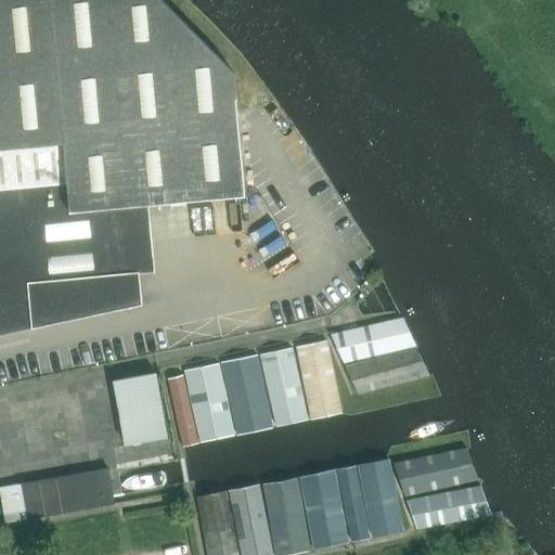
[(0,0),(0,335),(142,305),(139,272),(117,274),(111,208),(245,196),(233,73),(160,0),(0,0)]
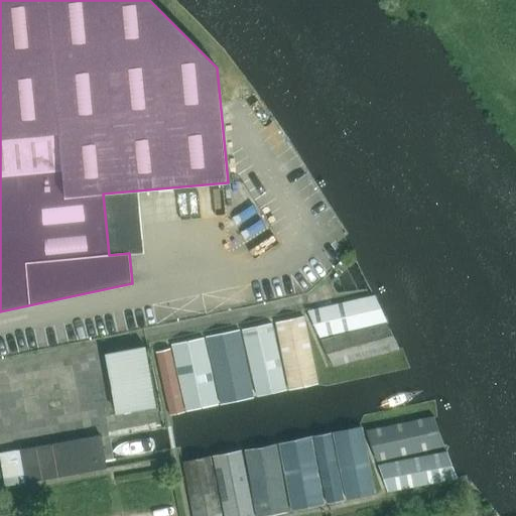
[(373,295),(367,297),(306,311),(318,338),(385,321),(373,295)]
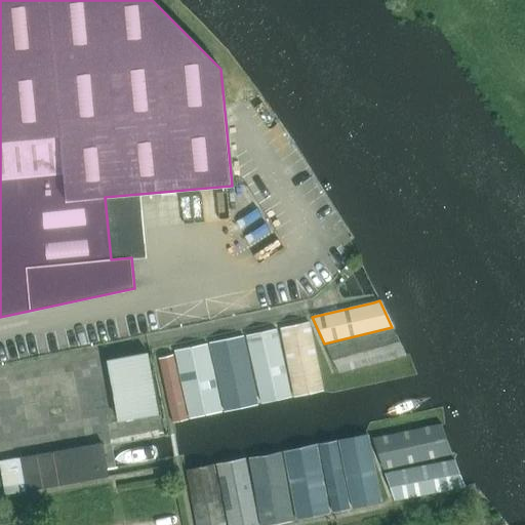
[(309,322),(280,328),(294,397),(323,391),(309,322)]
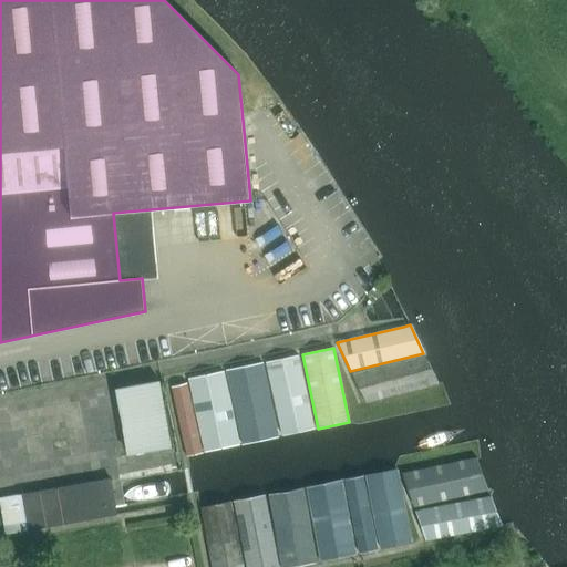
[(299,356),(265,362),(281,436),(316,430),(299,356)]
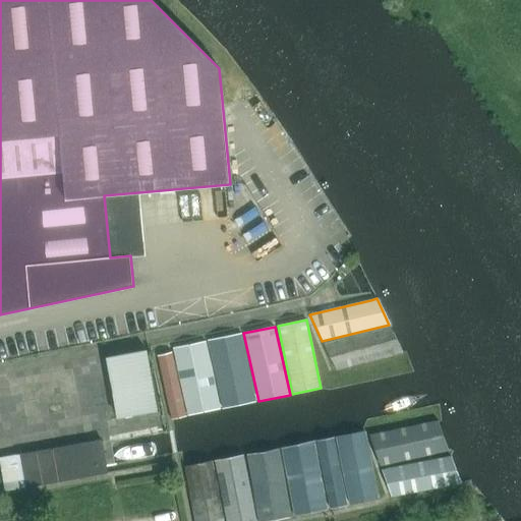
[(325,344),(335,369),(336,370),(403,353),(391,327),(325,344)]
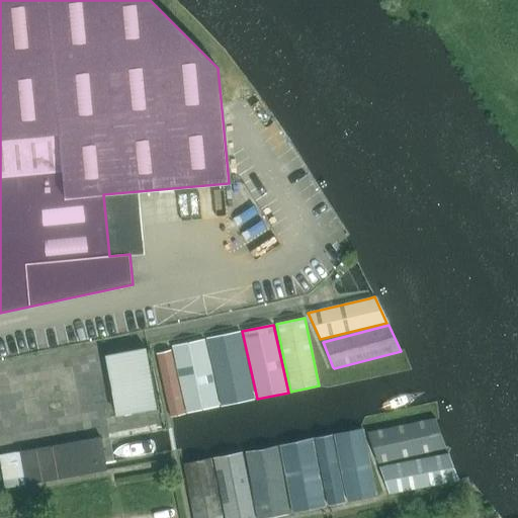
[(239,332),(209,338),(206,339),(209,352),(222,406),(253,400),(239,332)]
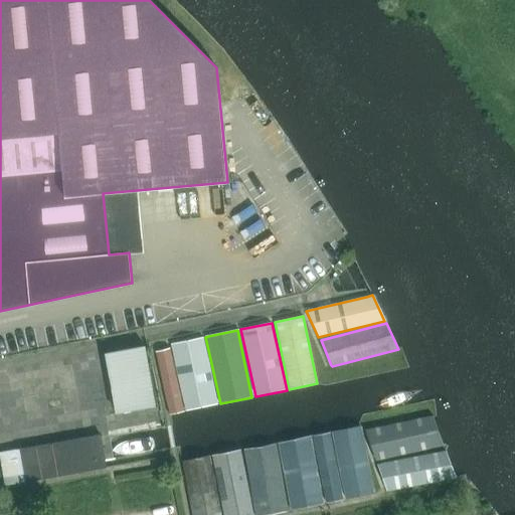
[(185,411),(208,406),(217,404),(208,360),(203,337),(171,344),(185,411)]
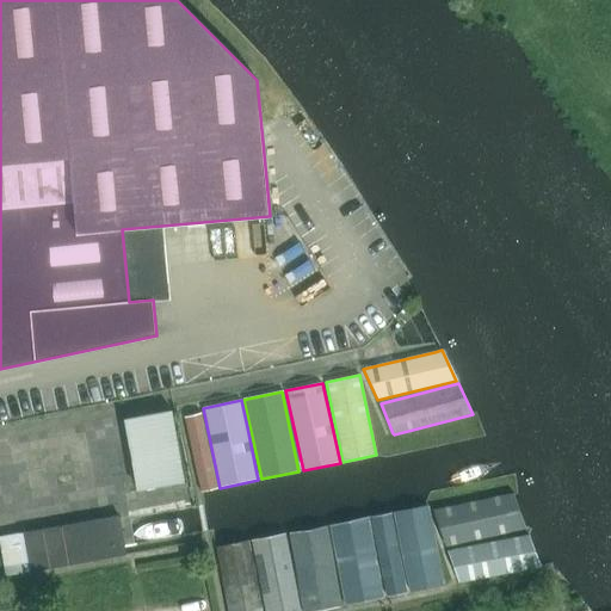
[(172,411),(127,419),(140,491),(185,482),(172,411)]
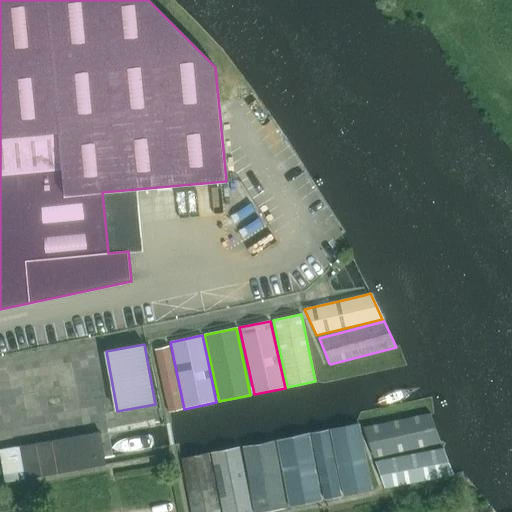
[(154,349),(168,413),(182,409),(168,346),(154,349)]
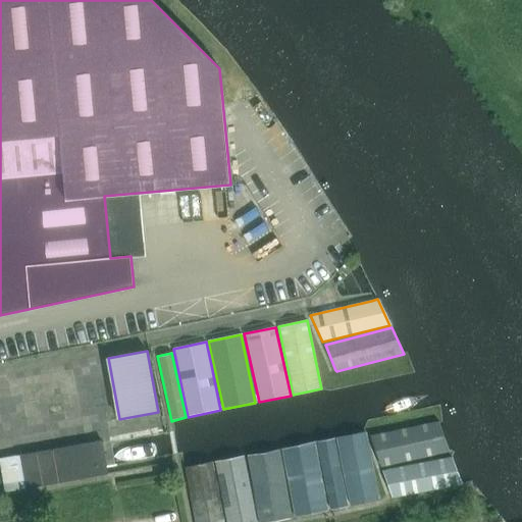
[(371,436),(380,466),(449,450),(438,422),(371,436)]
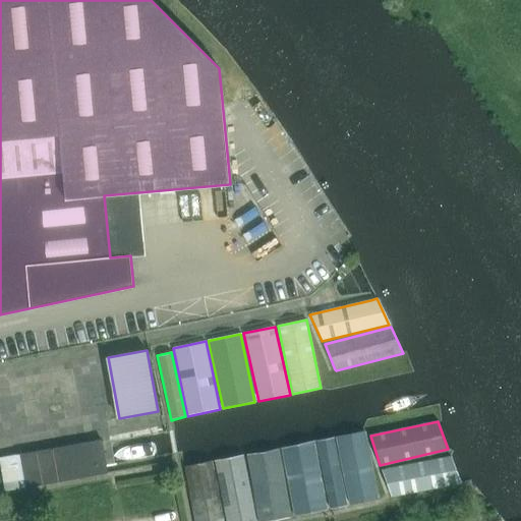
[(349,504),(373,500),(378,499),(364,430),(336,436),(349,504)]
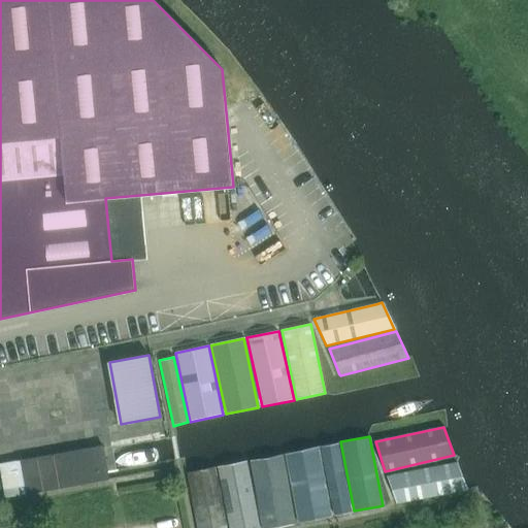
[(334,516),(348,513),(351,512),(338,442),(320,447),(334,516)]
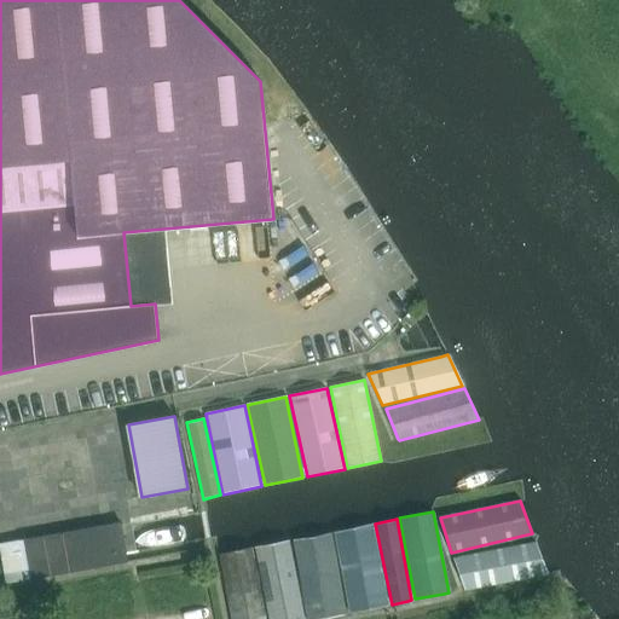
[(127,561),(120,522),(0,544),(0,554),(5,583),(127,561)]
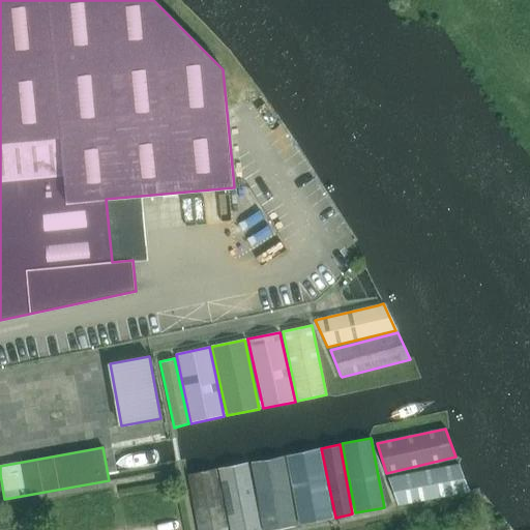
[(299,524),(328,519),(331,519),(328,496),(325,480),(318,448),(286,455),(296,503),(299,524)]
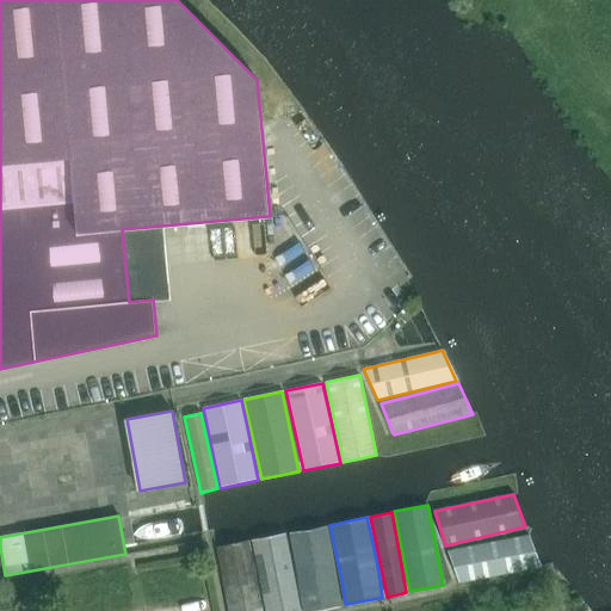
[(302,610),(310,610),(337,606),(341,605),(326,525),(289,532),(302,610)]
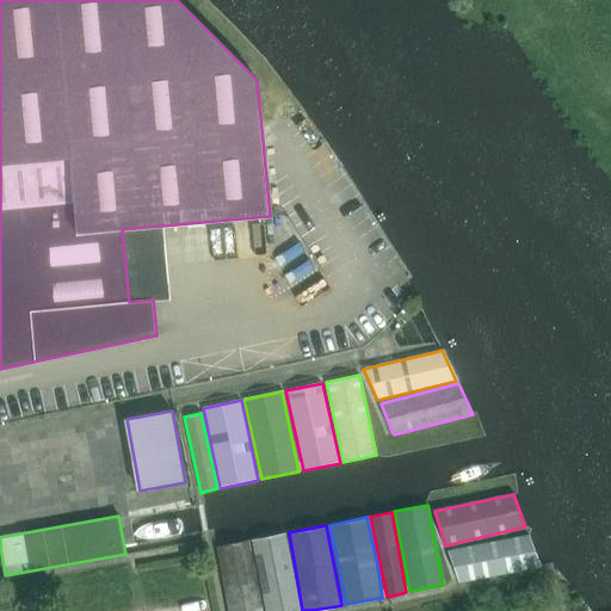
[(265,610),(300,610),(296,591),(285,534),(252,539),(265,610)]
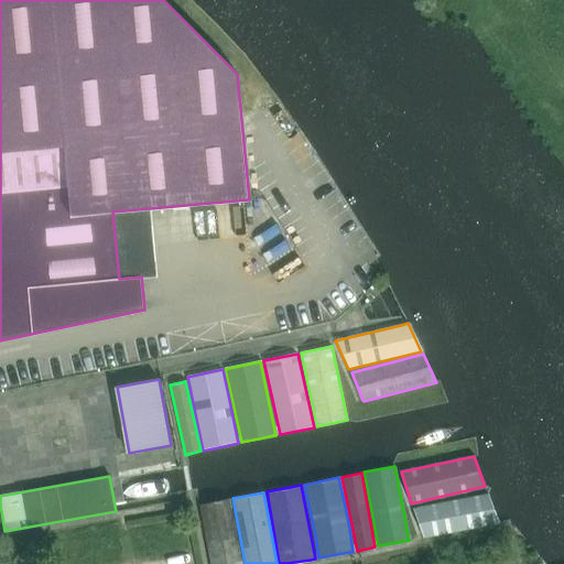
[(489,496),(414,510),(414,512),(422,533),(423,537),(497,521),(489,496)]
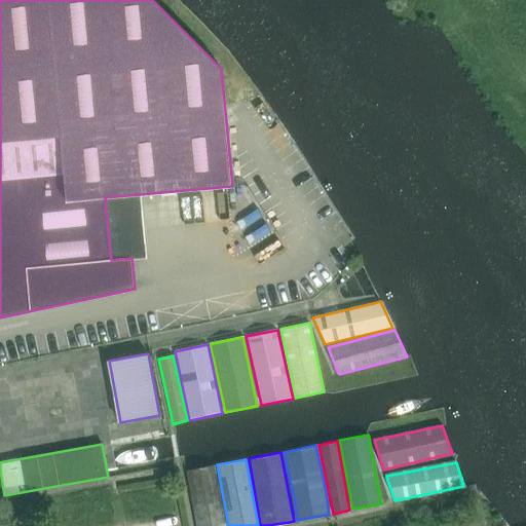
[(195,525),(225,525),(214,465),(213,465),(185,472),(195,525)]
